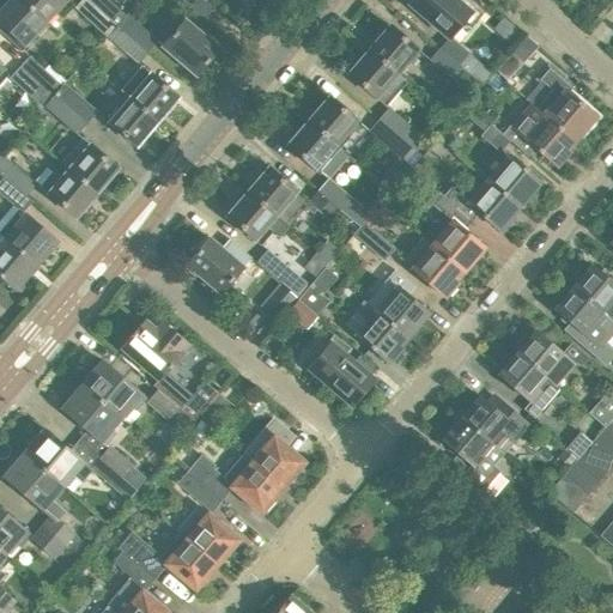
[(31,36),(46,20),(23,0),(10,0),(0,11),(0,30),(20,50),(34,37),(31,36)]
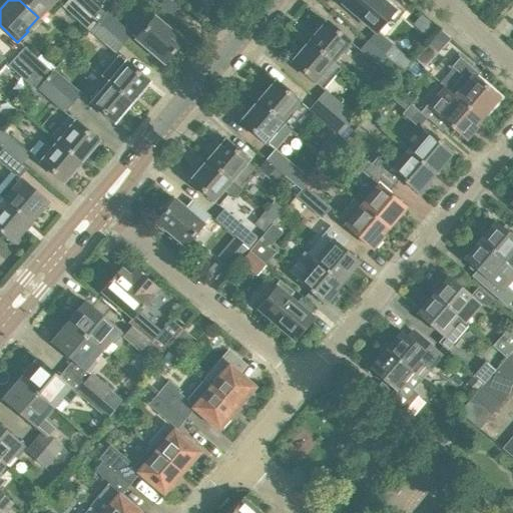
[(19,0),(38,17),(48,7),(53,12),(61,4),(57,0),(19,0)]
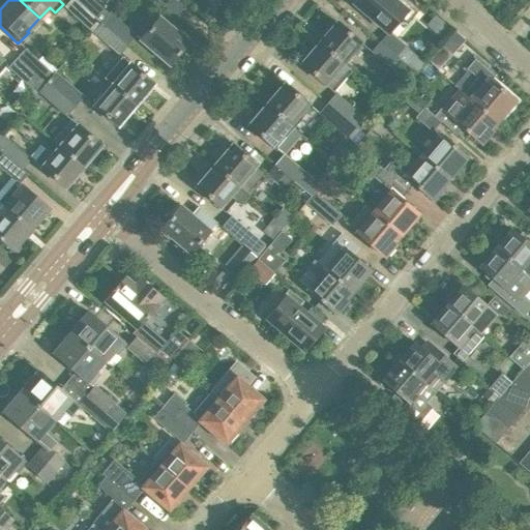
[(70,0),(64,8),(92,32),(100,22),(76,0),(70,0)]
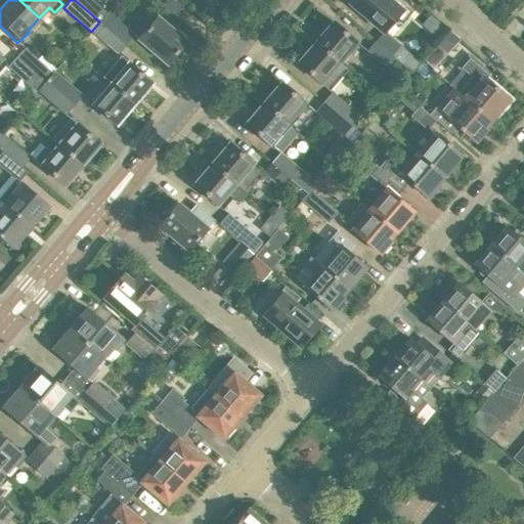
[(94,0),(75,0),(99,22),(108,11),(94,0)]
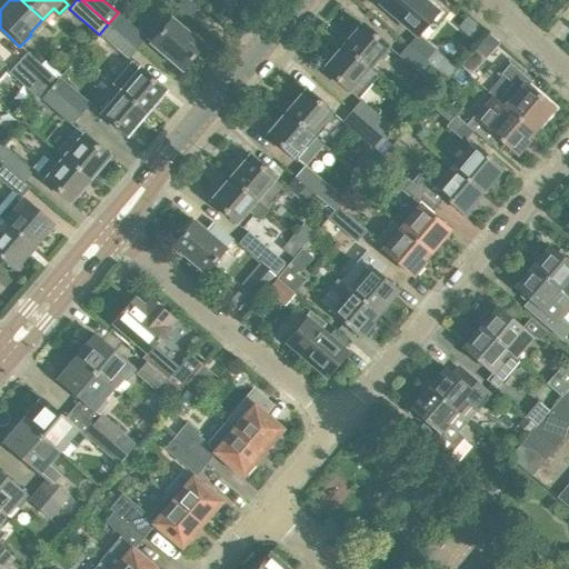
[(377,0),(377,1),(380,3),(379,5),(410,31),(416,36),(417,37),(417,36),(430,20),(437,26),(449,10),(437,0),(377,0)]
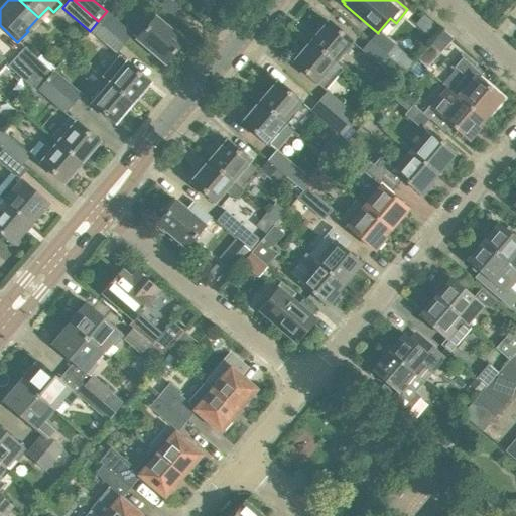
[(107,11),(98,21),(125,44),(133,34),(107,11)]
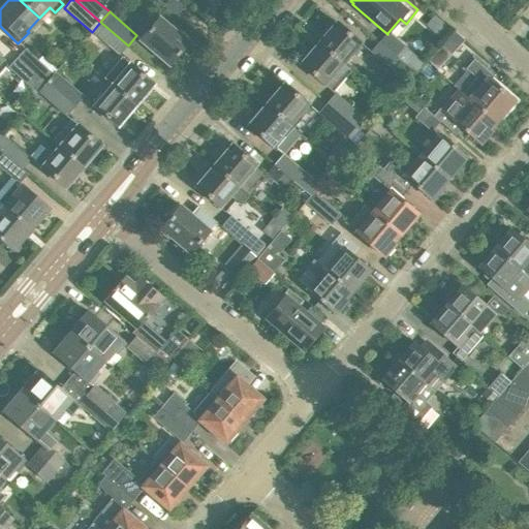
[(187,42),(158,18),(139,39),(168,64),(187,42)]
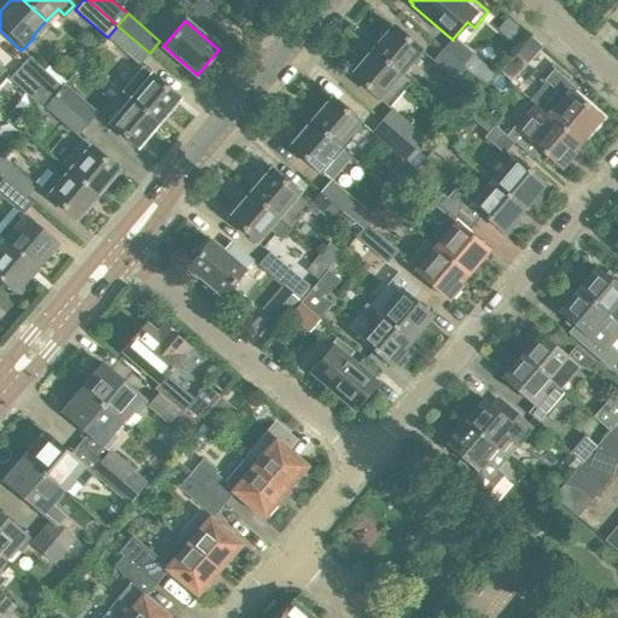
[(117,25),(108,38),(139,65),(150,53),(117,25)]
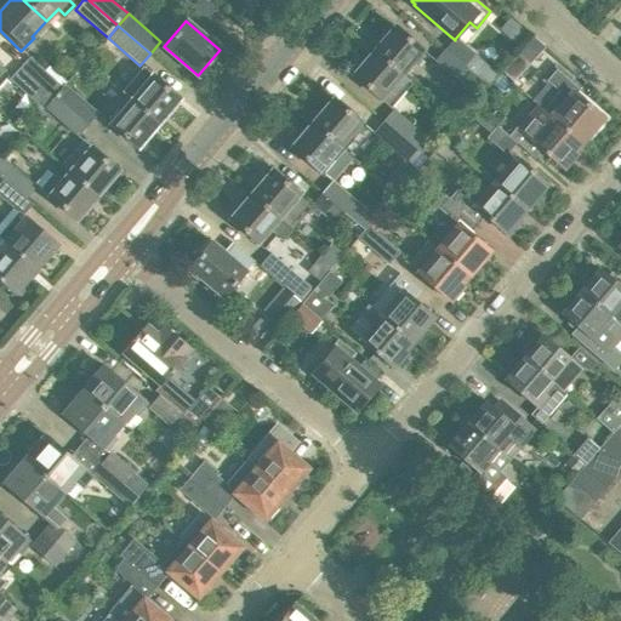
[(394,27),(374,51),(400,74),(421,50),(394,27)]
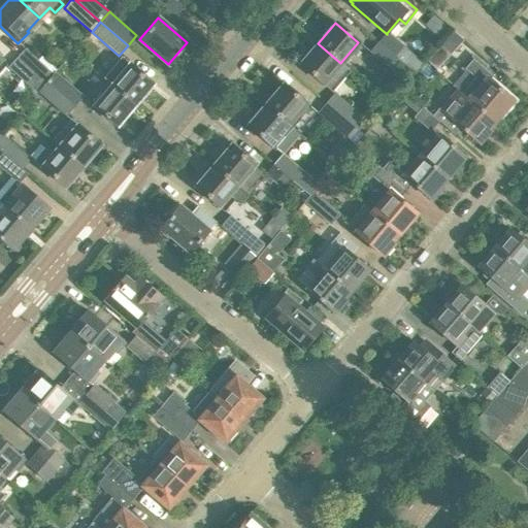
[(378,42),(397,59),(415,73),(423,63),(387,33),(387,34),(386,33),(378,42)]
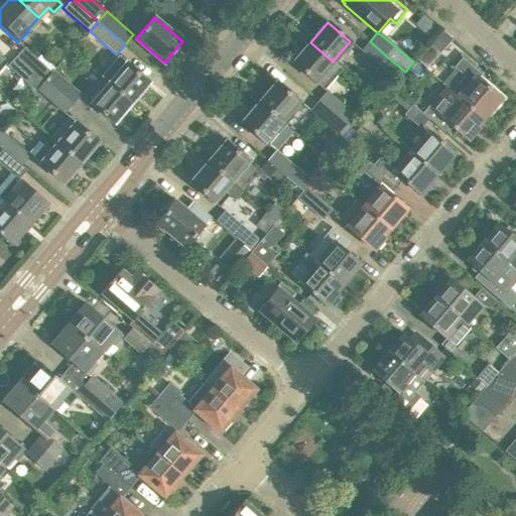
[(380,67),(388,57),(370,41),(361,51),(380,67)]
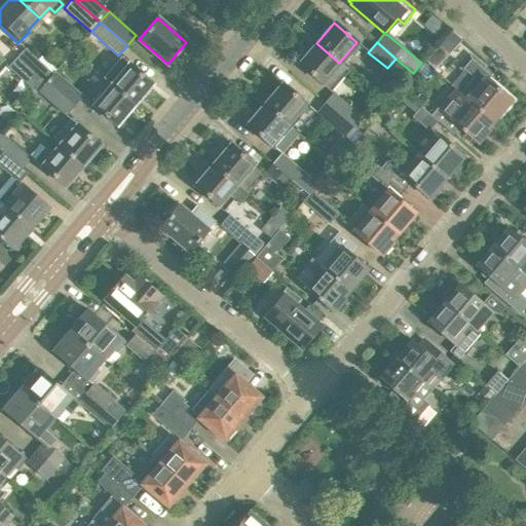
[(339,63),(316,43),(298,64),(331,92),(349,71),(339,63)]
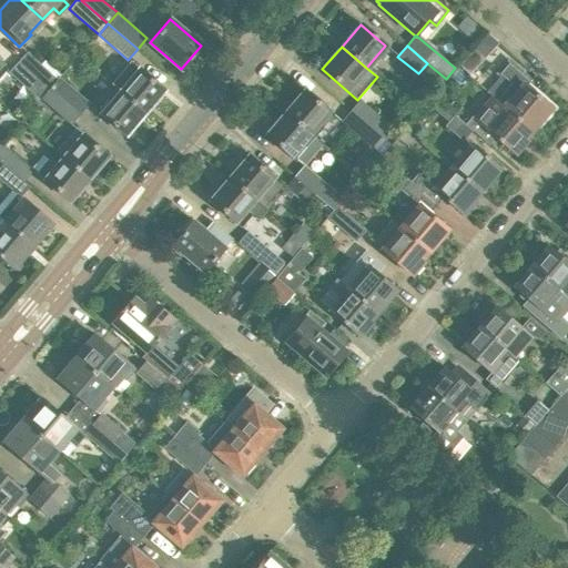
[(475,49),(459,66),(469,75),(485,59),(475,49)]
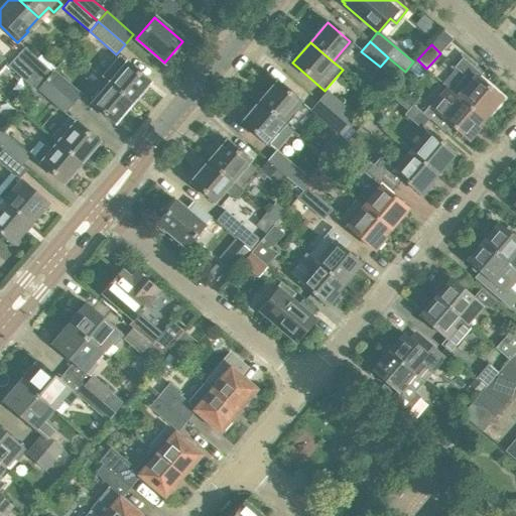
[(53,71),(51,73),(24,47),(16,56),(43,82),(45,80),(53,71)]
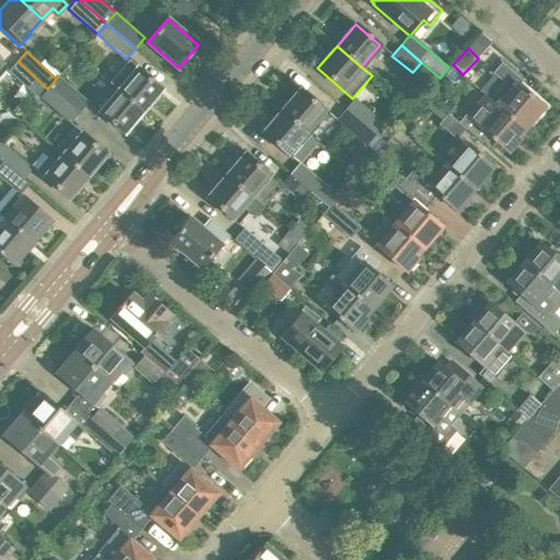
[(18,61),(9,70),(39,98),(41,97),(47,89),(18,61)]
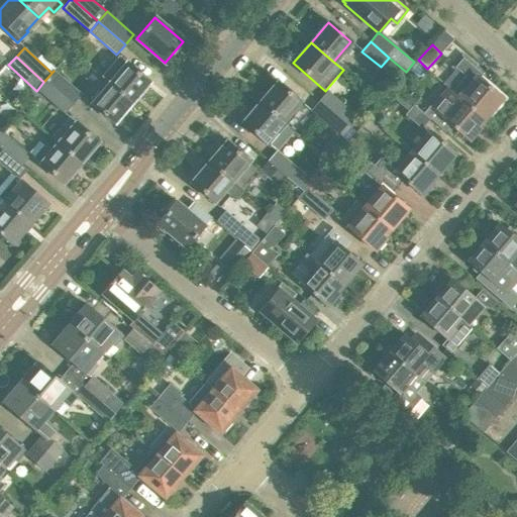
[(102,76),(106,80),(107,81),(132,102),(149,82),(126,63),(125,63),(118,57),(102,76)]
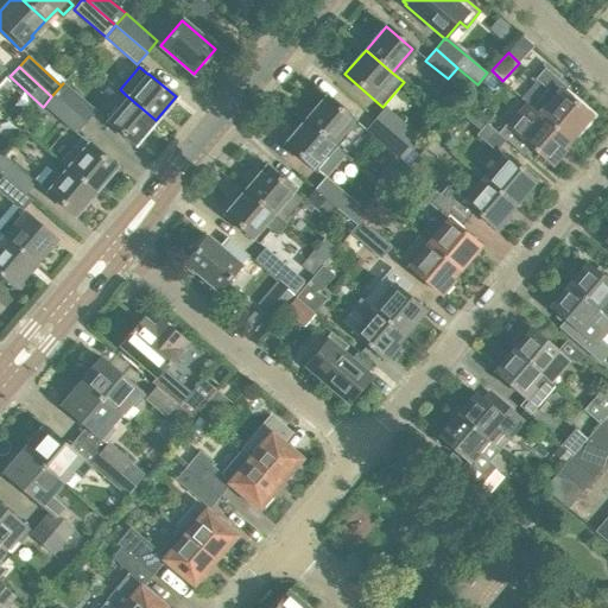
[(545,88),(530,105),(531,106),(569,139),(590,114),(563,92),(567,87),(543,67),(533,78),(545,88)]
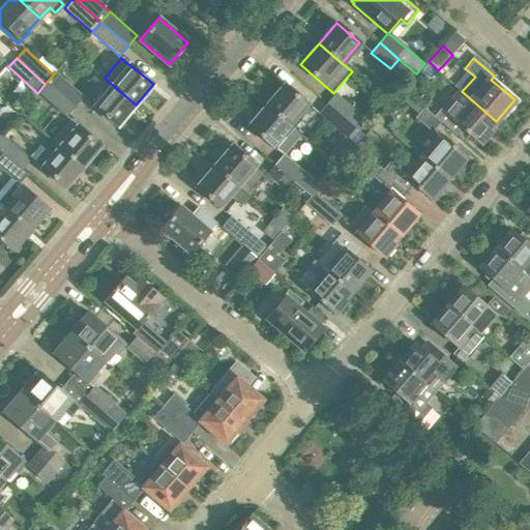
[(57,90),(76,107),(84,97),(55,72),(47,82),(57,90)]
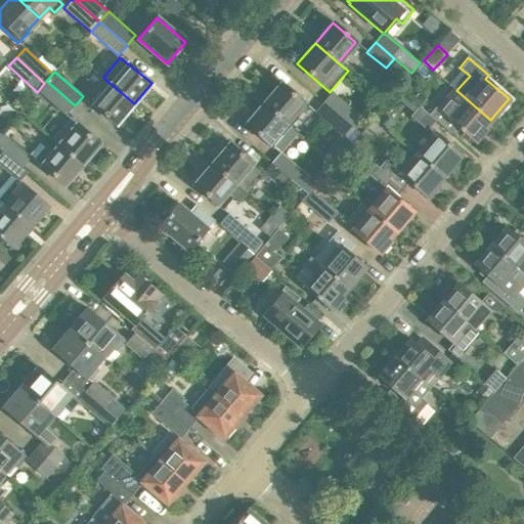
[(46,81),(44,83),(38,91),(67,115),(75,105),(56,89),(46,81)]
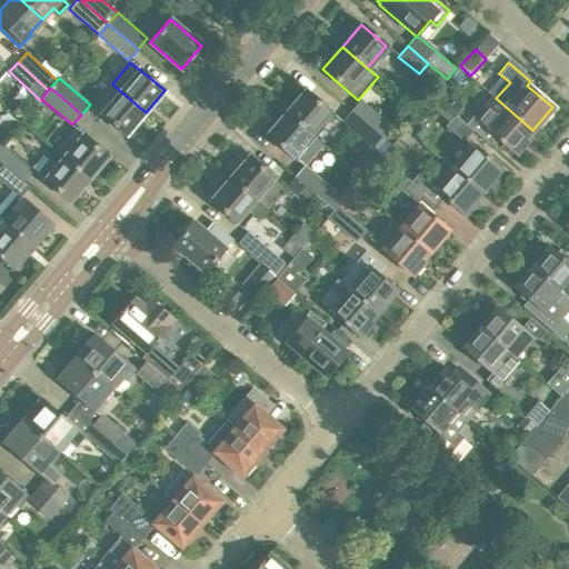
[(118,89),(117,88),(98,111),(101,113),(127,136),(146,112),(118,89)]
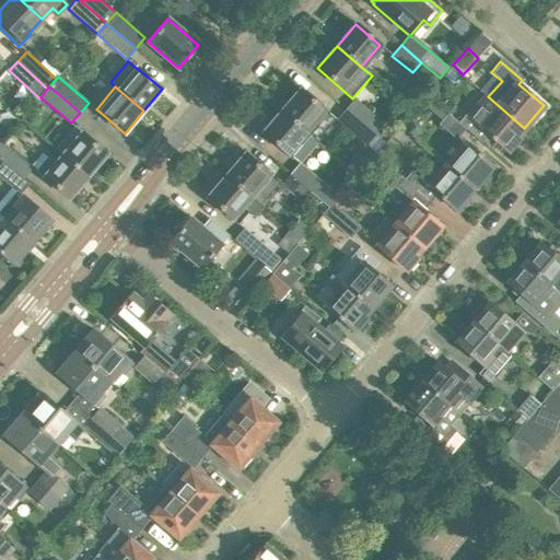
[(282,112),(310,136),(329,114),(301,90),(282,112)]
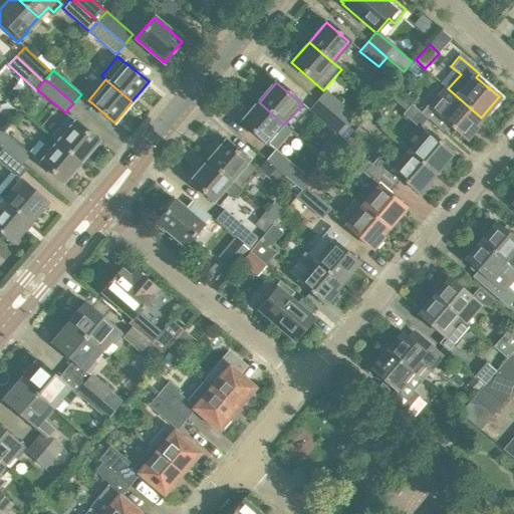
[(481,117),(449,89),(448,90),(443,85),(421,112),(427,117),(426,118),(440,131),(446,123),(466,140),(476,126),(475,125),(481,117)]
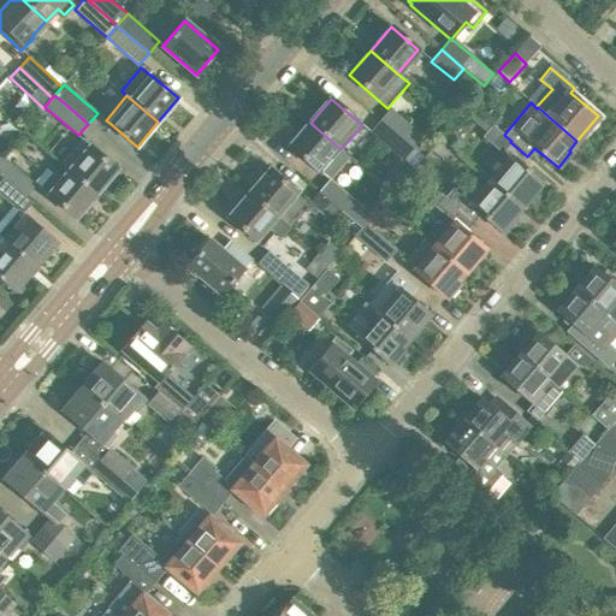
[(428,140),(391,108),(380,120),(418,153),(428,140)]
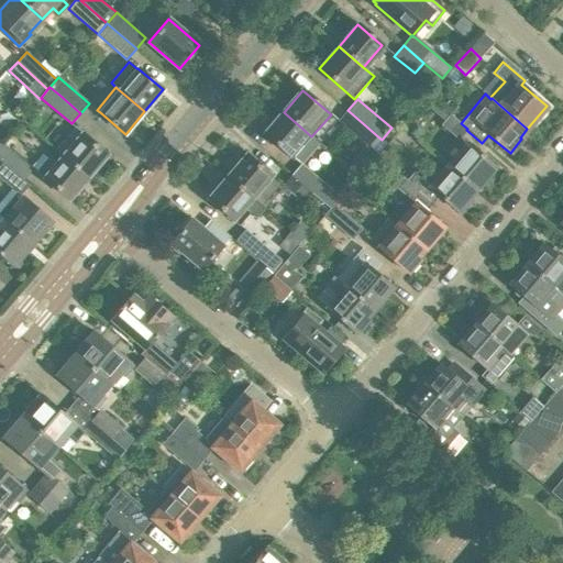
[(441,125),(459,140),(466,130),(467,129),(461,123),(451,114),(438,103),(432,110),(444,121),(441,125)]
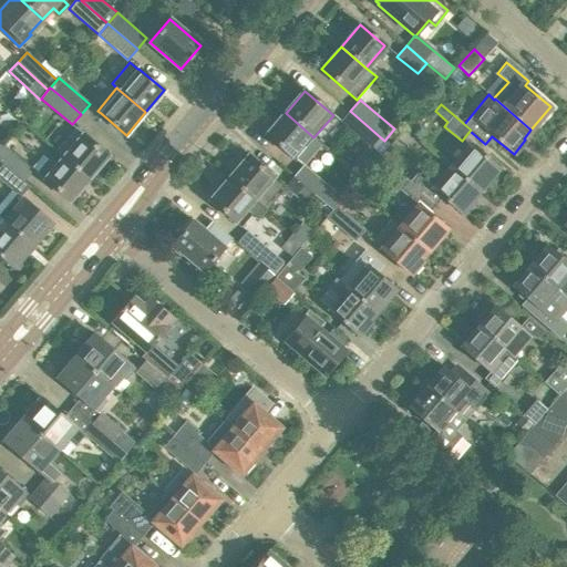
[(384,141),(350,111),(341,122),(375,151),(384,141)]
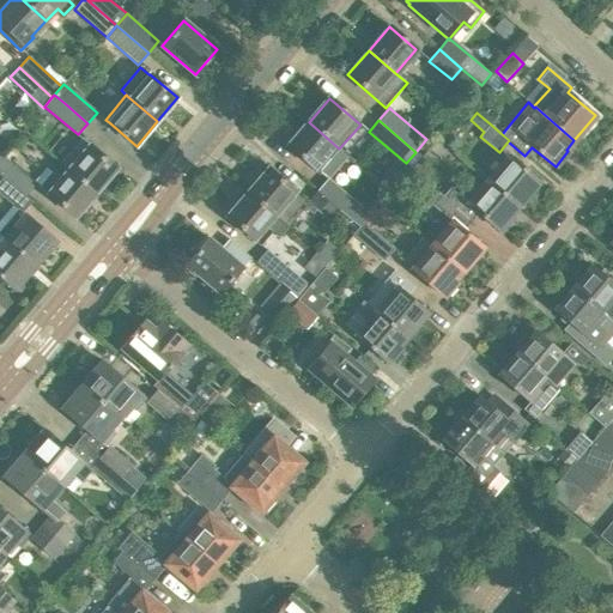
[(309,122),(287,146),(317,173),(320,170),(328,178),(319,190),(317,192),(317,193),(339,211),(359,229),(365,223),(371,214),(371,213),(331,180),(349,157),(339,149),(309,122)]
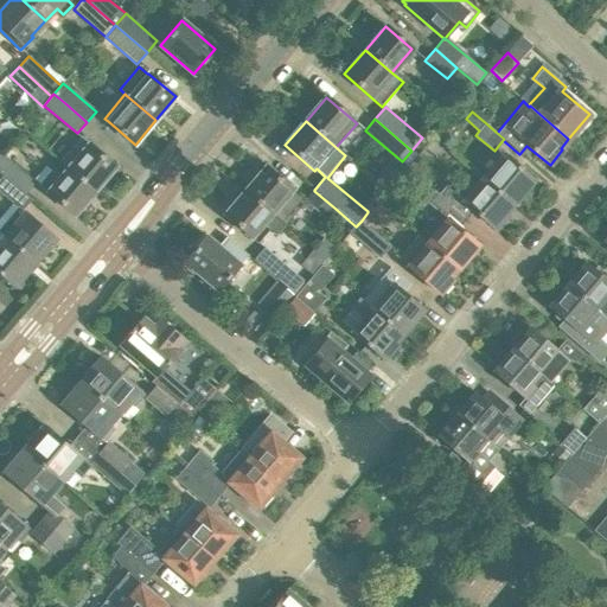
[(95,191),(116,166),(82,136),(81,138),(82,139),(62,161),(95,191)]
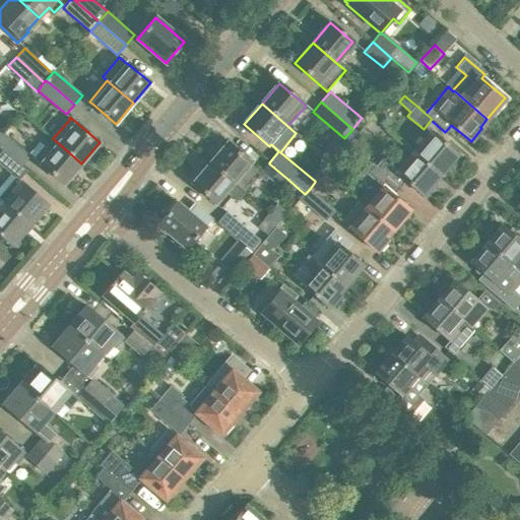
[(0,148),(3,150),(20,166),(29,155),(0,131),(0,148)]
